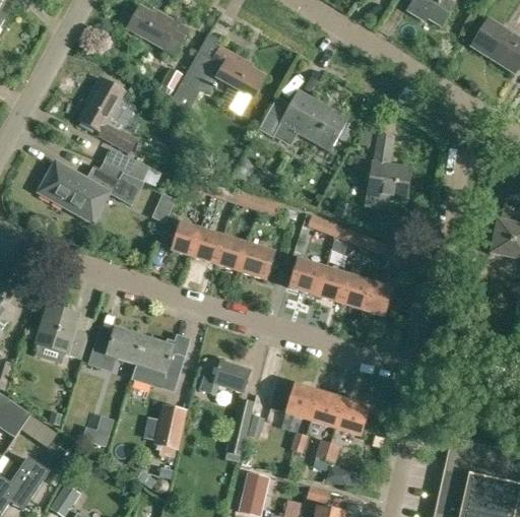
[(424,14),(441,25),(455,2),(451,0),(411,0),(407,8),(421,17),(424,14)]
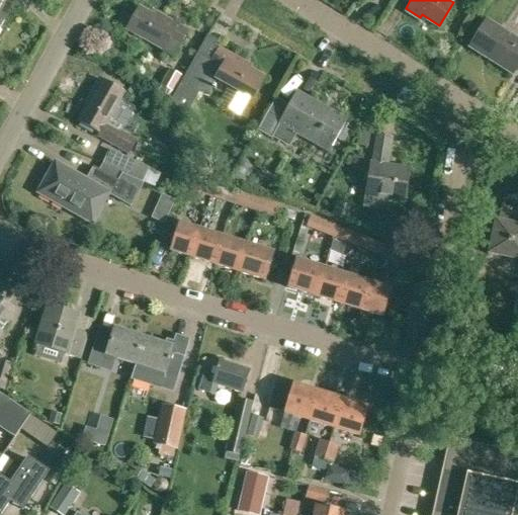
[(126,26),(174,54),(188,28),(161,13),(159,16),(139,4),(126,26)]
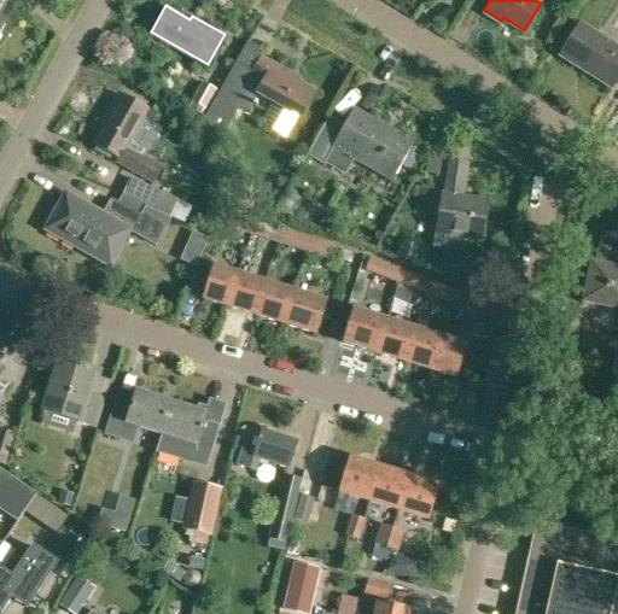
[(560,52),(612,85),(617,75),(617,44),(581,21),(560,52)]
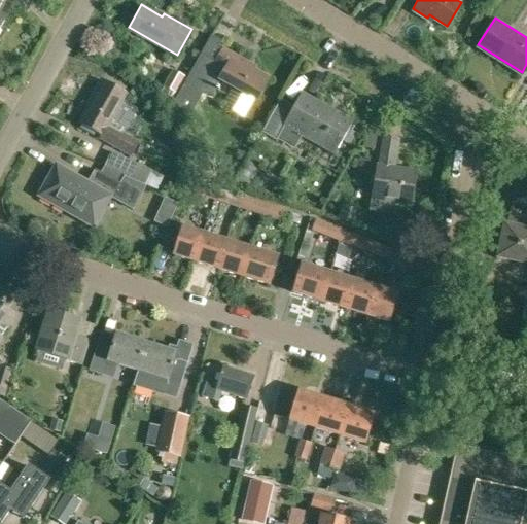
[(243,115),(253,97),(256,98),(270,75),(249,64),(250,61),(223,45),(222,46),(208,38),(173,101),(177,115),(190,111),(201,92),(214,92),(221,78),(232,84),(221,103),(243,115)]
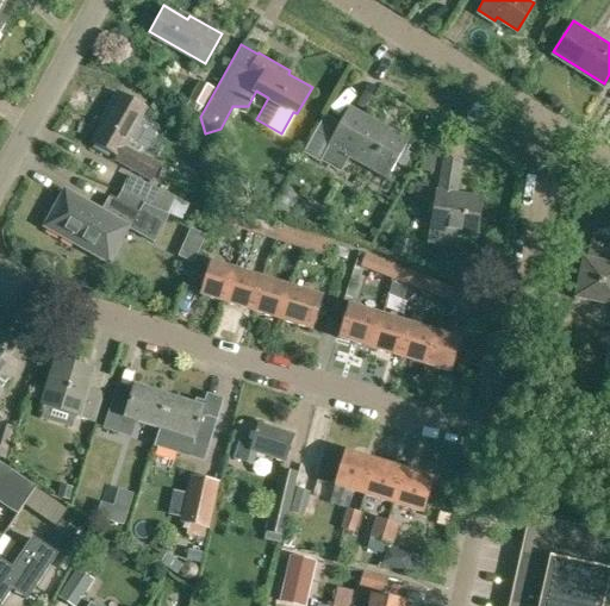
[(190,97),(204,105),(215,86),(200,77),(190,97)]
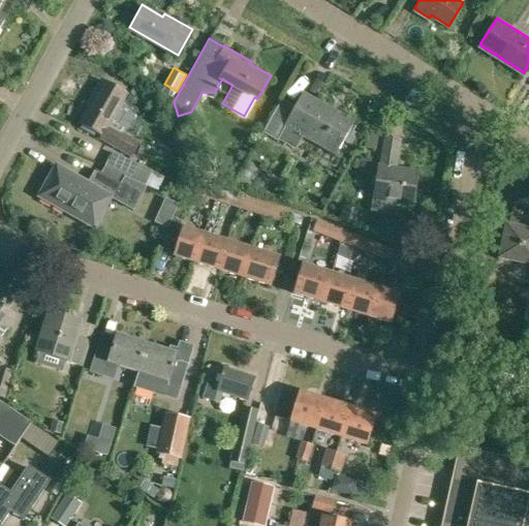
[(99,137),(131,155),(141,140),(111,123),(127,92),(100,78),(90,97),(92,98),(80,121),(101,132),(99,137)]
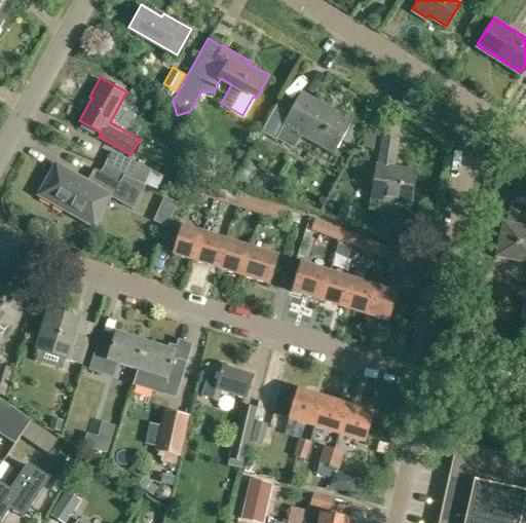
[(302,133),(334,151),(352,118),(302,90),(295,104),(280,96),(262,128),(276,138),(276,137),(294,147),(302,133)]
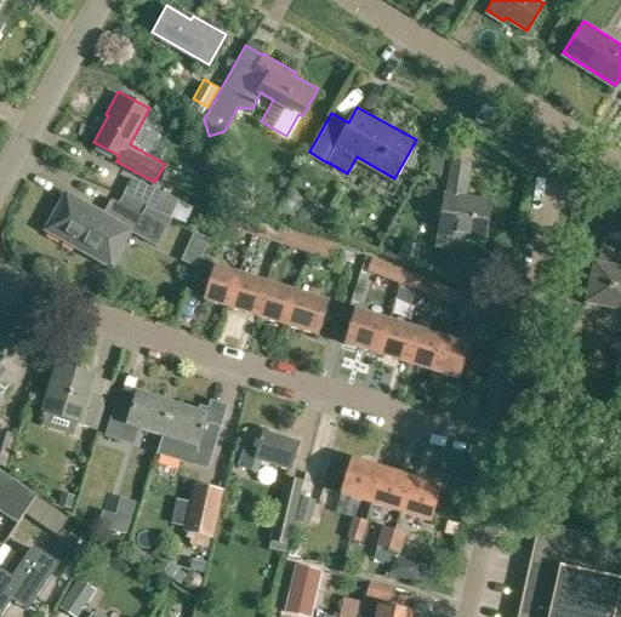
[(443,158),(431,155),(428,170),(440,172),(443,158)]
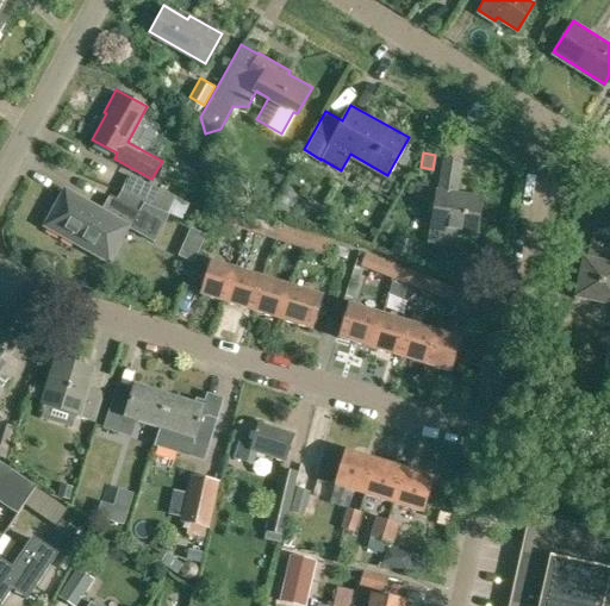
[(429,241),(447,243),(449,232),(475,236),(483,194),(459,191),(462,157),(443,154),(437,188),(437,187),(430,229),(429,241)]
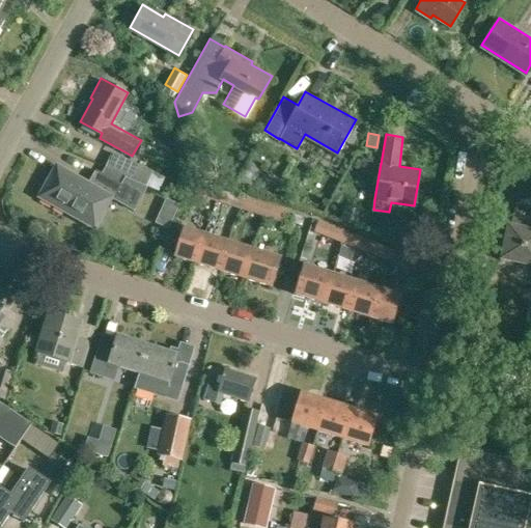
[(127,175),(145,184),(152,168),(134,160),(112,150),(105,164),(127,175)]
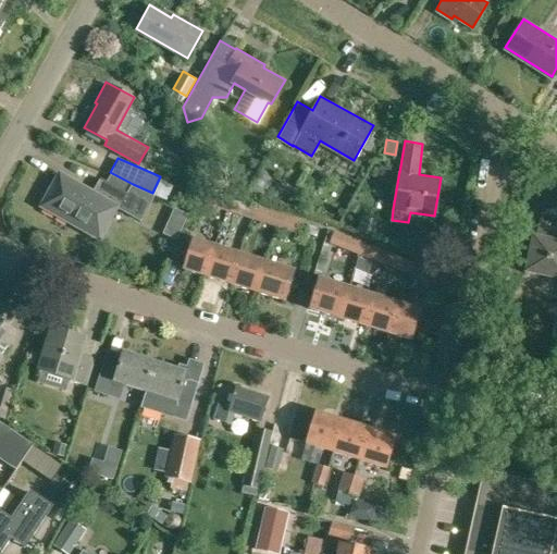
[(273,175),(261,169),(255,183),(265,188),(273,175)]
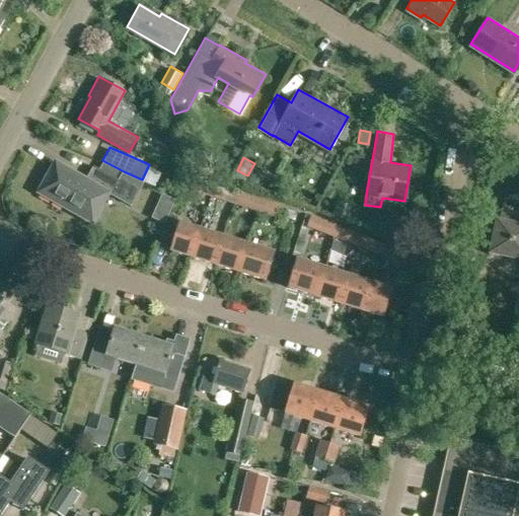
[(39,191),(93,220),(109,190),(110,191),(119,177),(97,166),(89,178),(56,159),(39,191)]
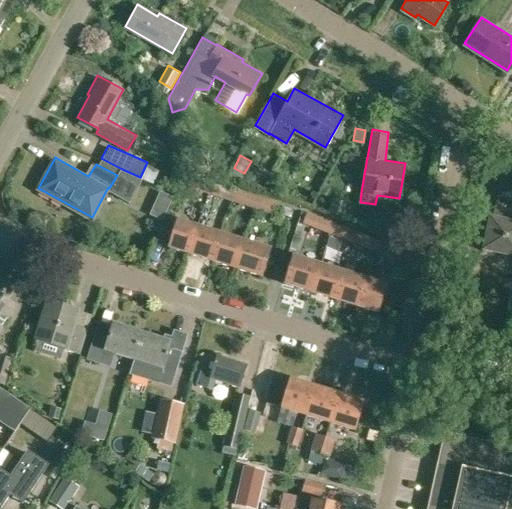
[(511,254),(511,173),(497,166),(488,182),(498,188),(493,213),(490,213),(483,248),(511,254)]
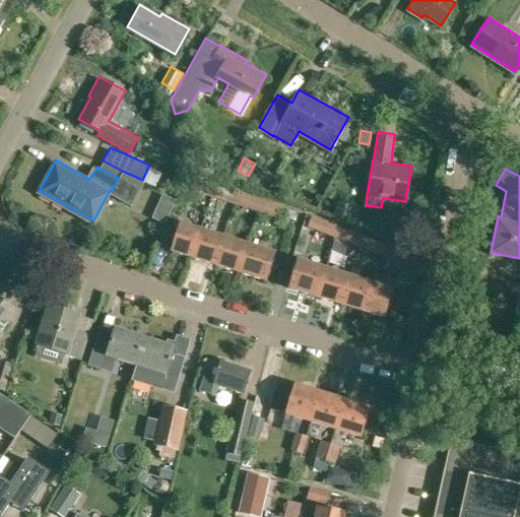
[(158,200),(172,205),(175,198),(163,192),(158,200)]
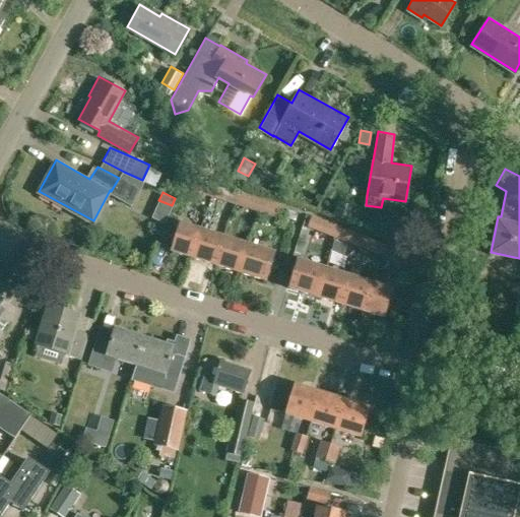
[(239,203),(261,210),(265,199),(242,192),(239,203)]
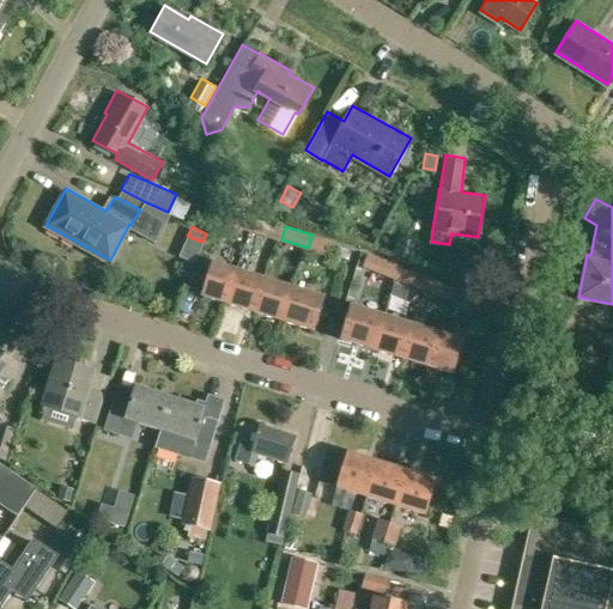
[(420,237),(402,231),(395,256),(413,262),(420,237)]
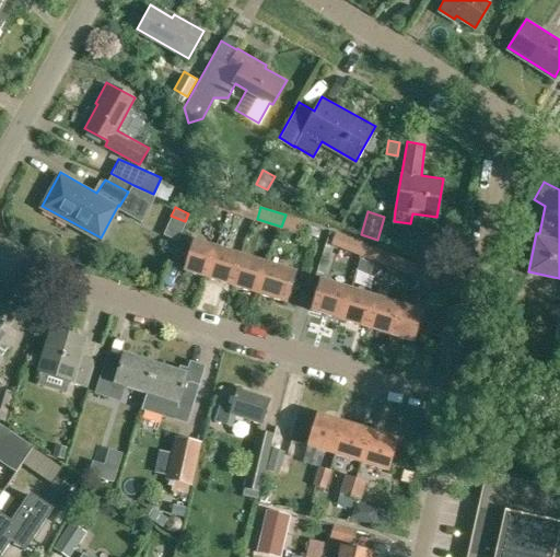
[(286,215),(281,227),(307,235),(311,222),(286,215)]
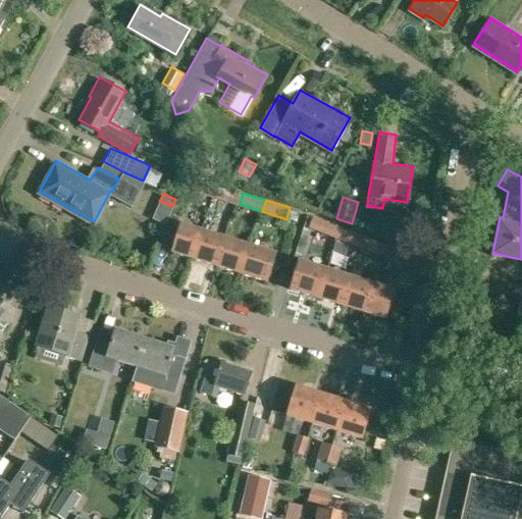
[(309,225),(332,235),(336,223),(314,214),(309,225)]
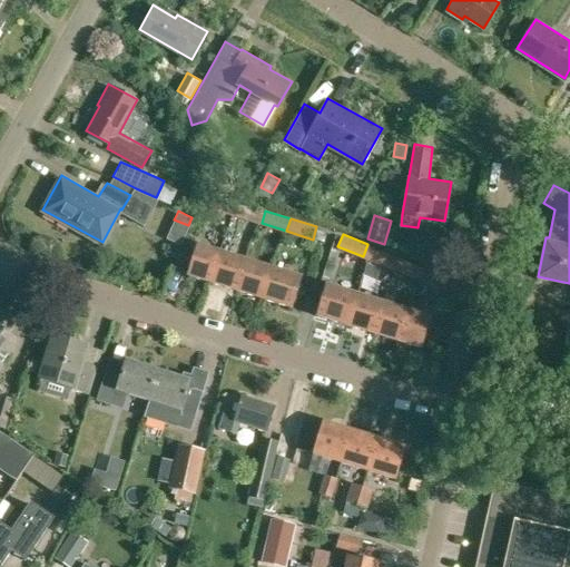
[(188,273),(214,281),(223,251),(197,243),(188,273)]
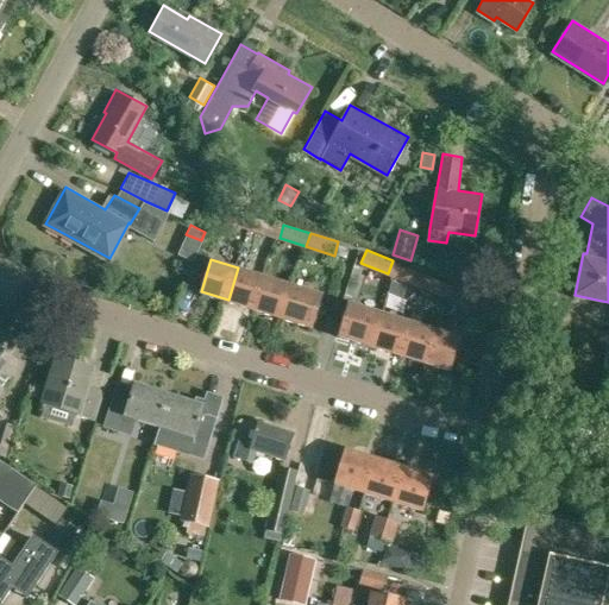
[(388,273),(414,284),(419,271),(393,260),(388,273)]
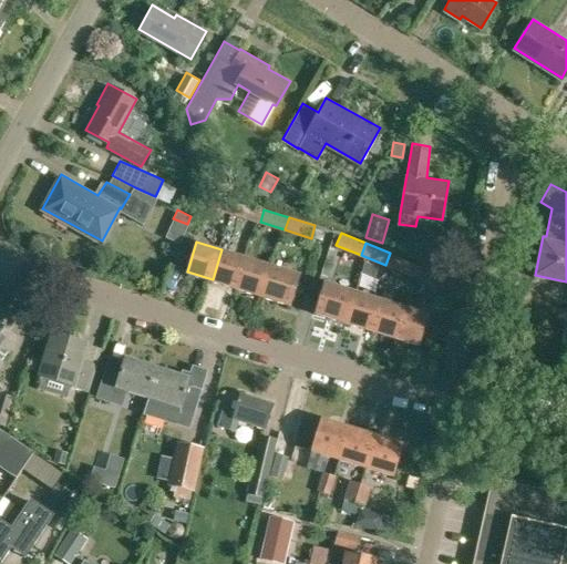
[(213,279),(238,288),(247,257),(222,249),(213,279)]
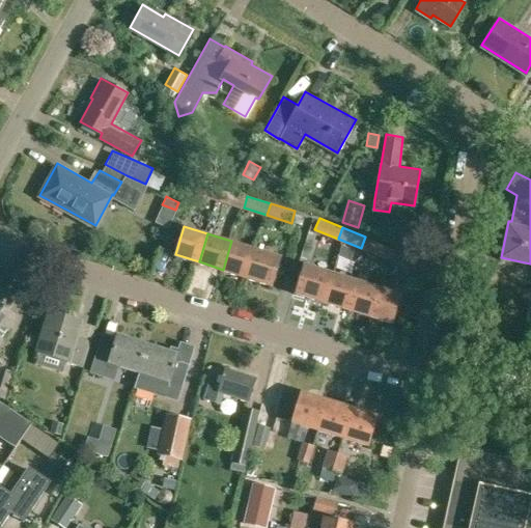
[(365,237),(361,248),(384,257),(389,246),(365,237)]
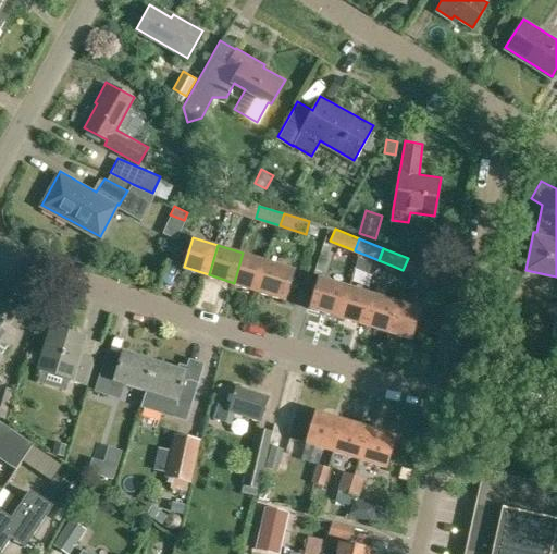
[(234,283),(259,291),(268,261),(243,253),(234,283)]
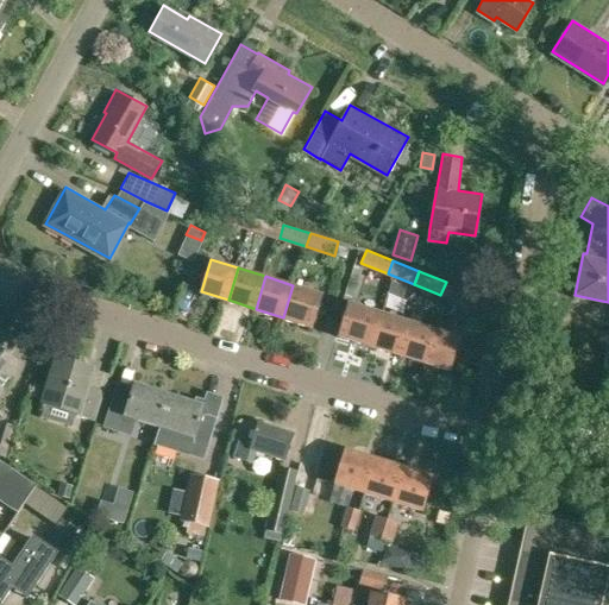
[(446,282),(440,295),(468,304),(472,292),(446,282)]
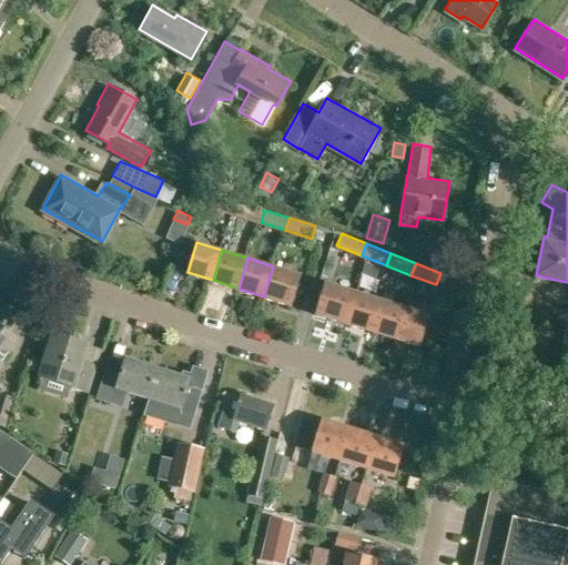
[(264,296),(290,304),(300,274),(273,266),(264,296)]
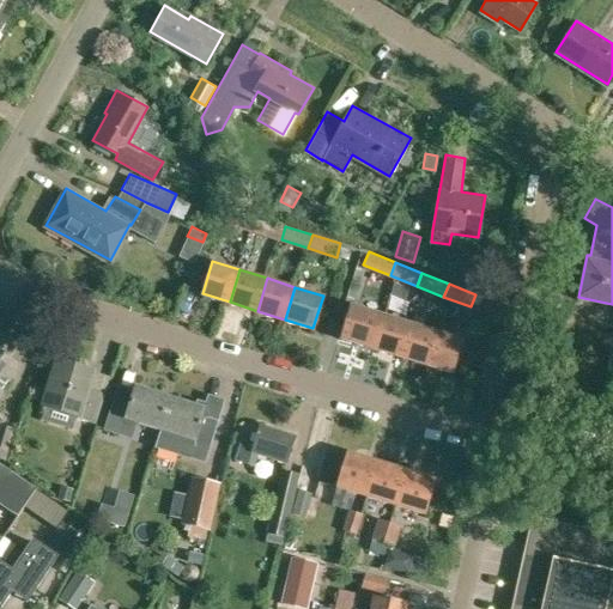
[(341,338),(369,346),(378,312),(351,304),(341,338)]
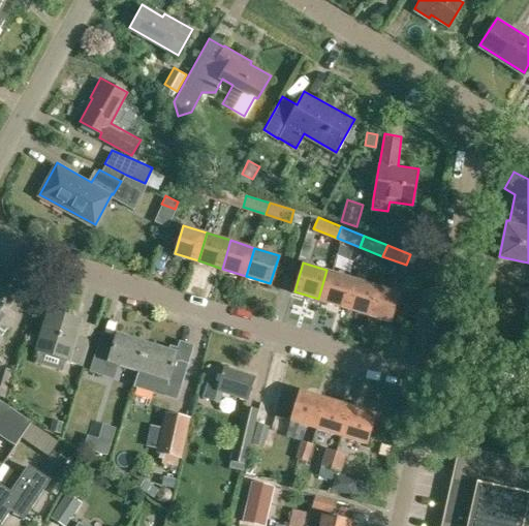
[(318,299),(342,306),(350,277),(327,270),(318,299)]
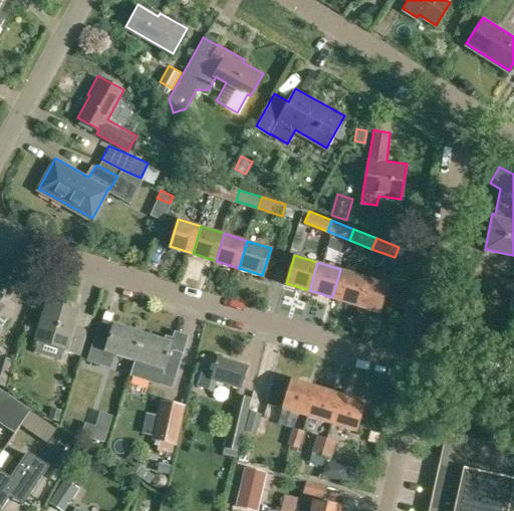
[(332,297),(355,304),(363,277),(340,269),(332,297)]
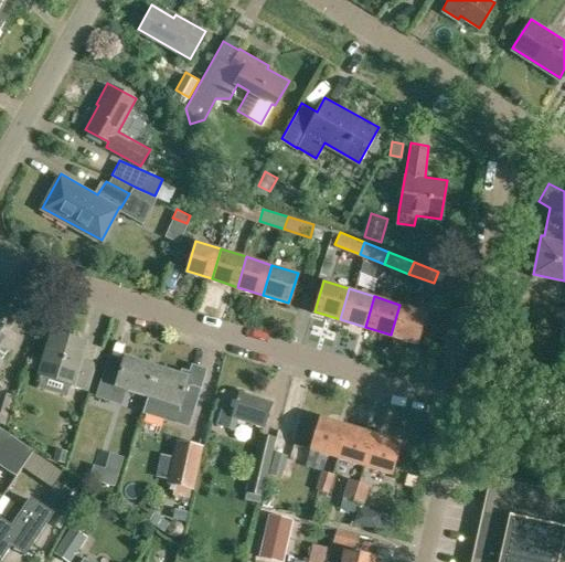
[(391,335),(417,342),(426,313),(400,305),(391,335)]
